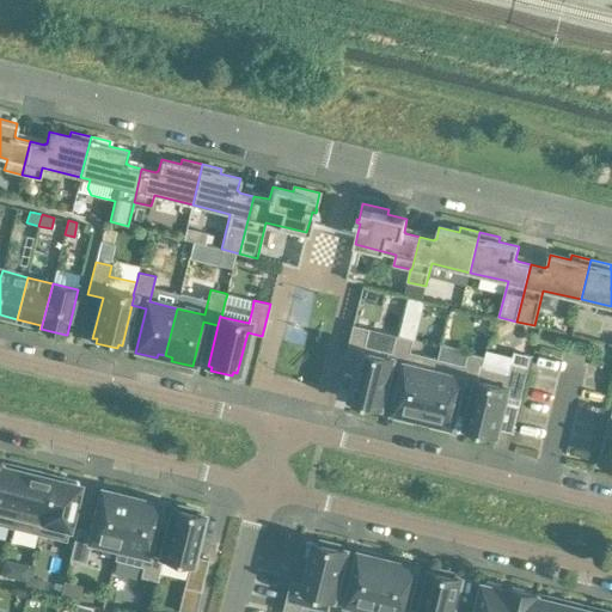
[(371,329),(354,325),(346,357),(361,361),(352,401),(355,402),(354,405),(375,411),(377,408),(380,408),(391,368),(390,367),(398,336),(397,336),(392,353),(366,346),(371,329)]
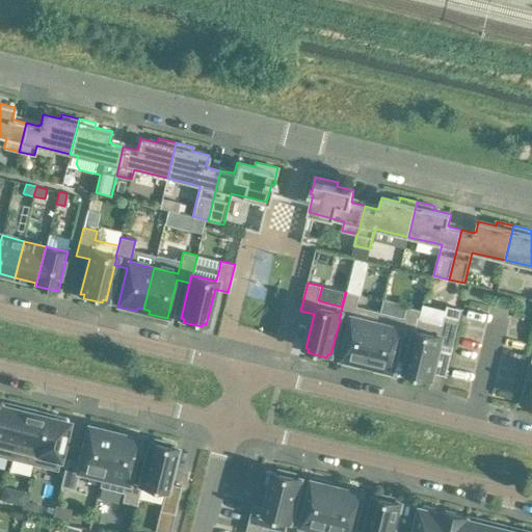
[(362,363),(368,364),(380,312),(357,307),(360,295),(352,293),(346,292),(339,319),(340,320),(346,321),(351,322),(342,361),(361,366),(362,363)]
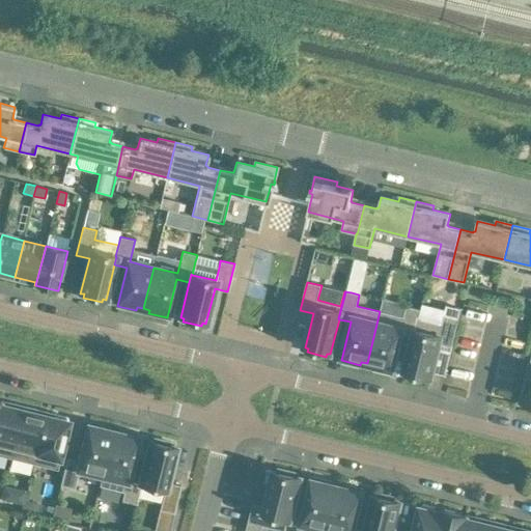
[(407,336),(413,337),(414,337),(420,310),(414,308),(407,306),(403,317),(380,311),(367,363),(373,365),(372,368),(391,372),(400,334),(407,336)]
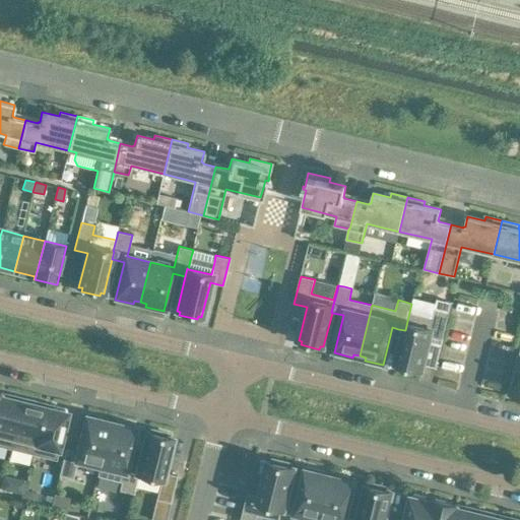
[(412,304),(411,304),(405,330),(404,330),(396,365),(399,366),(398,369),(417,373),(417,370),(421,371),(424,363),(430,336),(442,339),(449,313),(435,309),(433,317),(410,312),(412,304)]
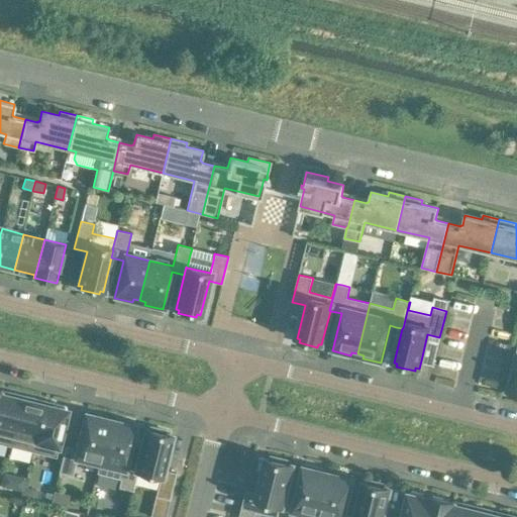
[(516,396),(516,350),(507,394),(516,396)]
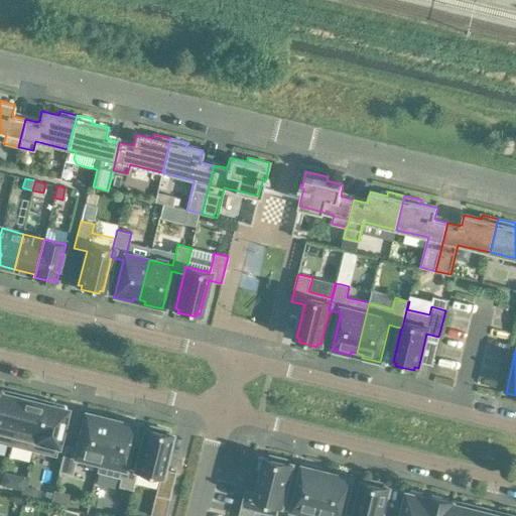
[(0,392),(0,441),(10,444),(22,395),(8,391),(5,394),(0,392)]
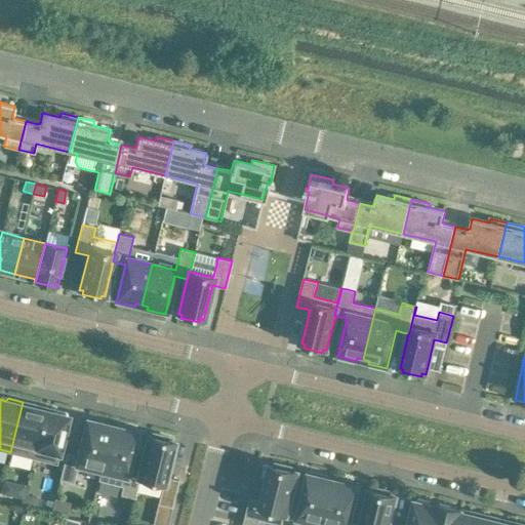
[(10,452),(33,458),(44,410),(38,409),(37,405),(23,402),(10,452)]
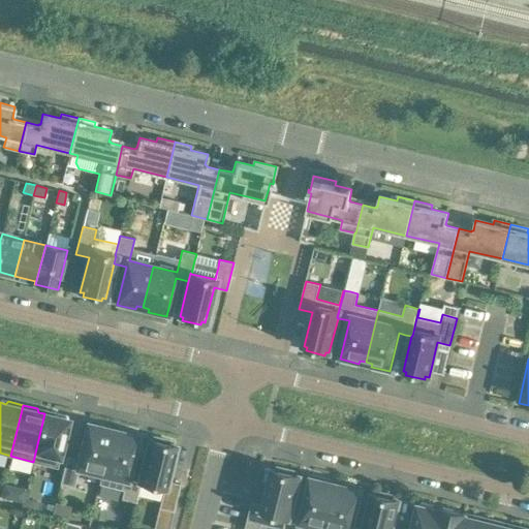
[(51,415),(44,413),(33,462),(57,467),(68,419),(67,419),(66,415),(54,412),(51,415)]
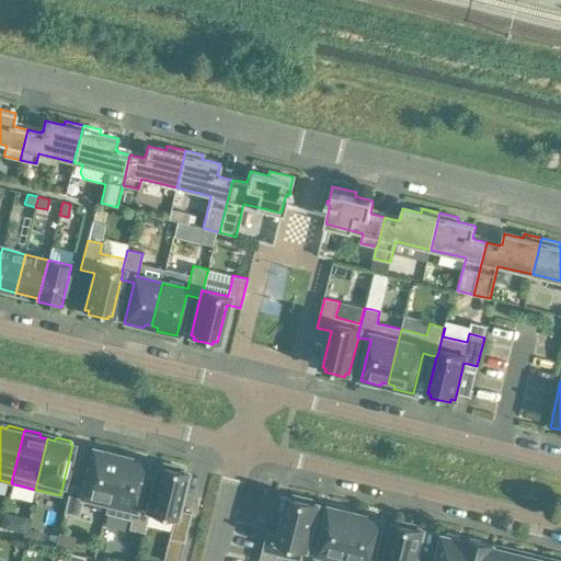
[(104,513),(105,514),(119,456),(113,455),(114,451),(94,446),(84,487),(70,483),(64,513),(78,516),(81,505),(83,495),(107,501),(104,513)]
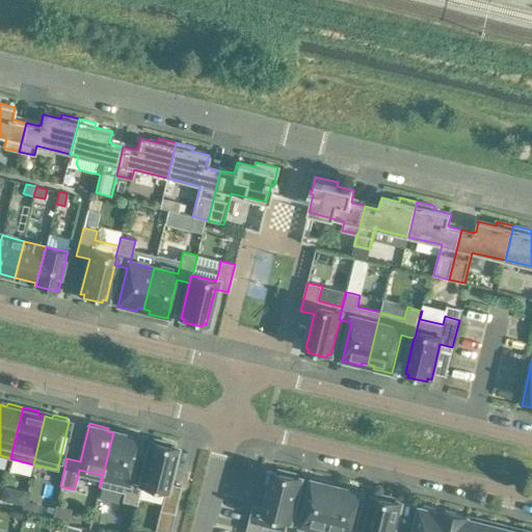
[(122,501),(135,505),(141,477),(130,474),(139,435),(121,431),(120,434),(113,432),(100,487),(124,493),(122,501)]
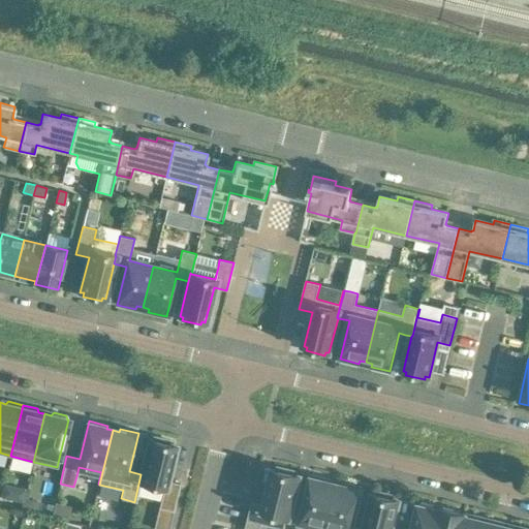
[(150,439),(141,474),(134,502),(135,502),(141,483),(163,488),(158,507),(173,511),(180,484),(166,480),(176,445),(172,444),(173,441),(154,437),(153,440),(150,439)]
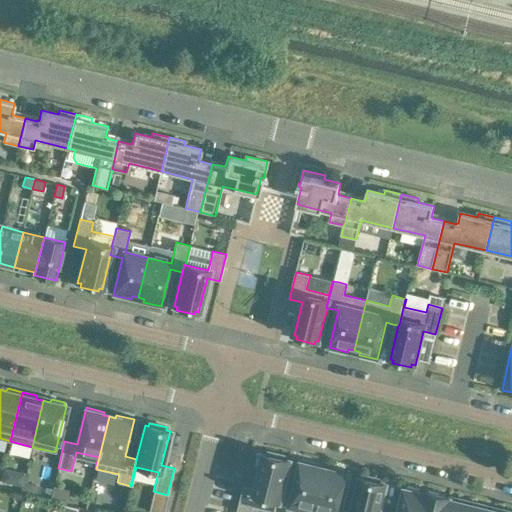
[(287,457),(269,452),(268,455),(265,454),(256,488),(244,485),(237,511),(251,511),(253,507),(272,511),(276,511),(281,494),(289,460),(286,460),(287,457)]
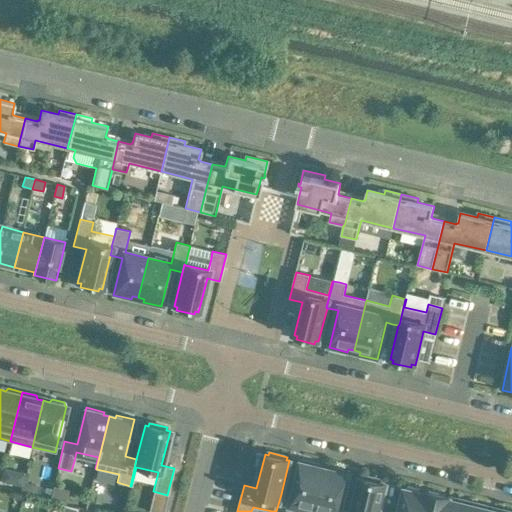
[(314,511),(325,469),(319,468),(320,465),(302,460),(293,497),(281,494),(276,511),(314,511)]
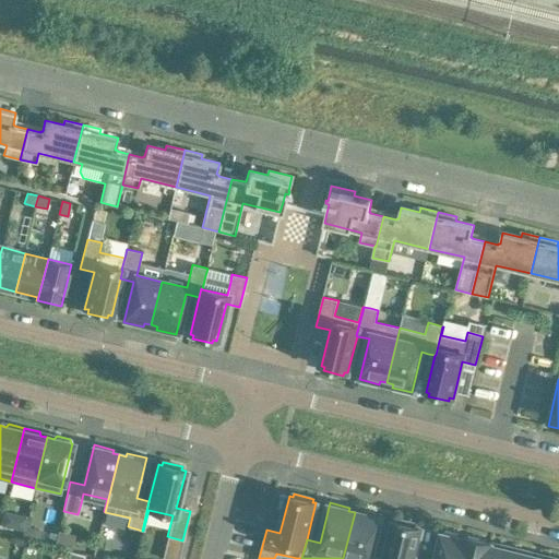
[(361,514),(355,512),(343,558),(384,558),(385,558),(372,556),(382,515),(363,511),(361,514)]
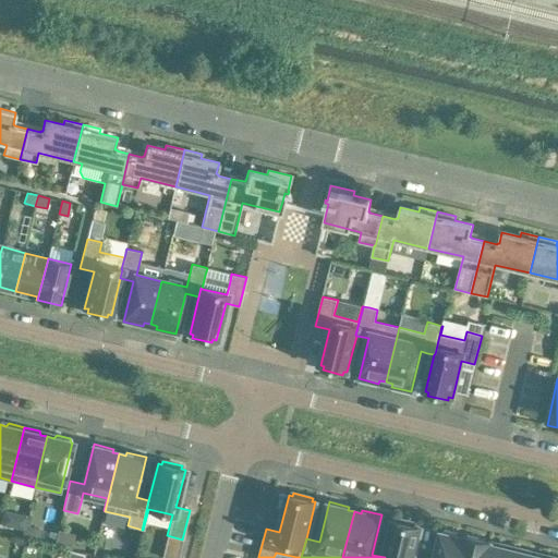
[(11,517),(9,526),(24,530),(25,525),(26,520),(11,517)]
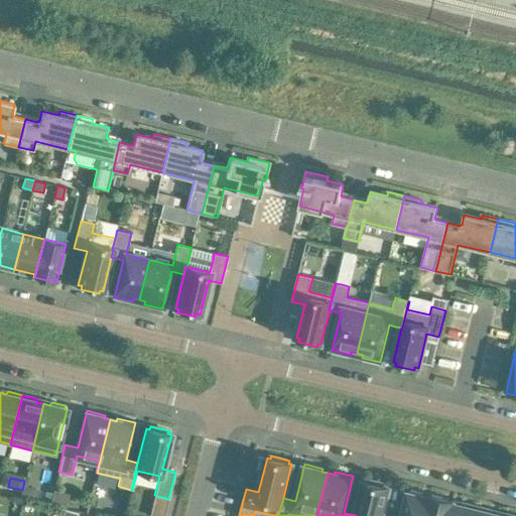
[(381,515),(389,488),(385,487),(386,484),(368,480),(367,483),(364,482),(356,515),(355,515),(381,515)]
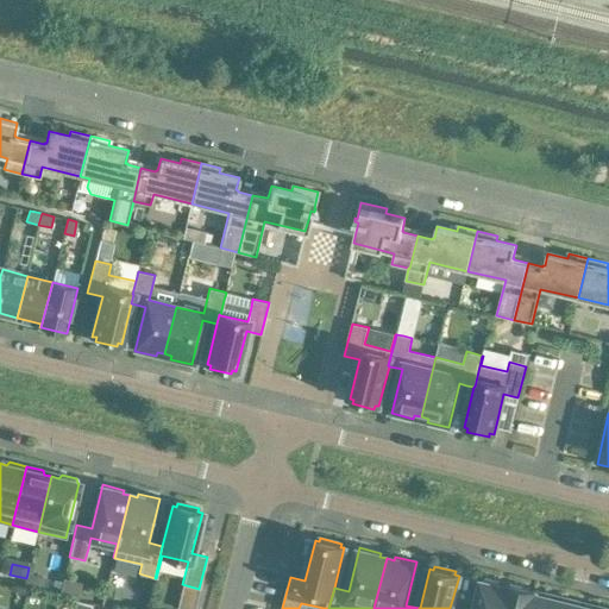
[(26,578),(24,586),(45,592),(49,578),(27,573),(26,578)]
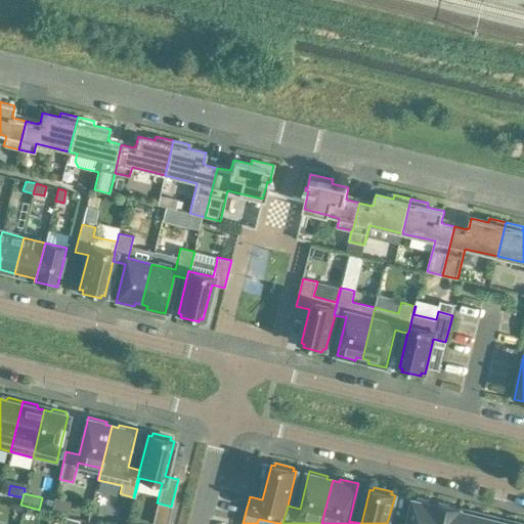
[(407,523),(431,523),(436,506),(431,505),(430,500),(418,497),(415,500),(413,500),(407,523)]
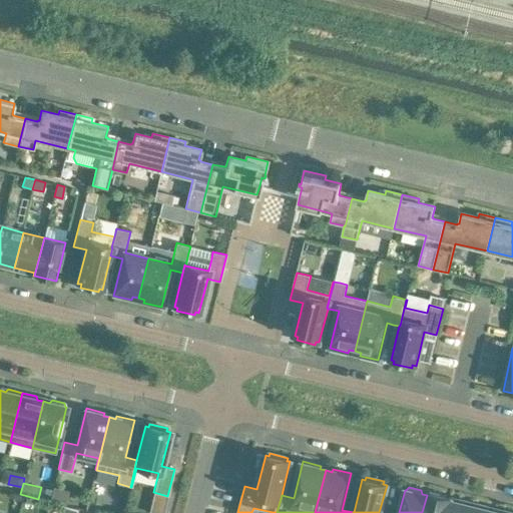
[(428,492),(427,495),(422,512),(446,512),(451,497),(428,492)]
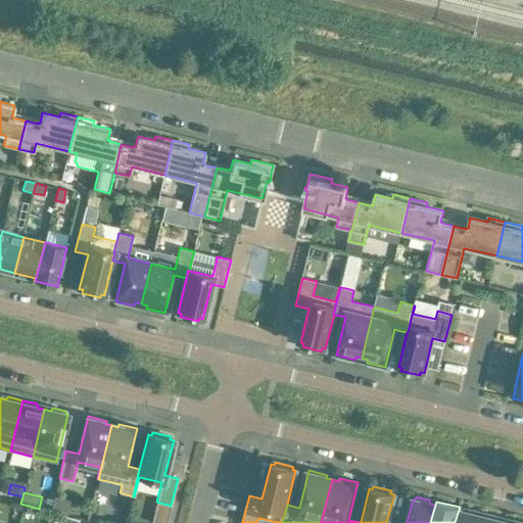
[(455,522),(479,522),(482,513),(468,509),(466,512),(460,511),(461,508),(460,507),(455,522)]
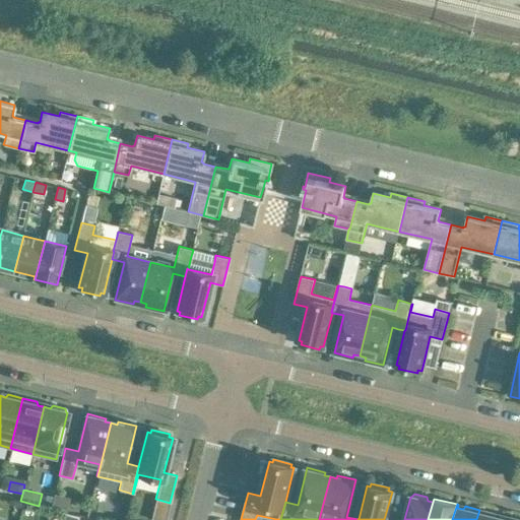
[(476,519),(500,519),(501,518),(495,517),(494,513),(479,510),(476,519)]
